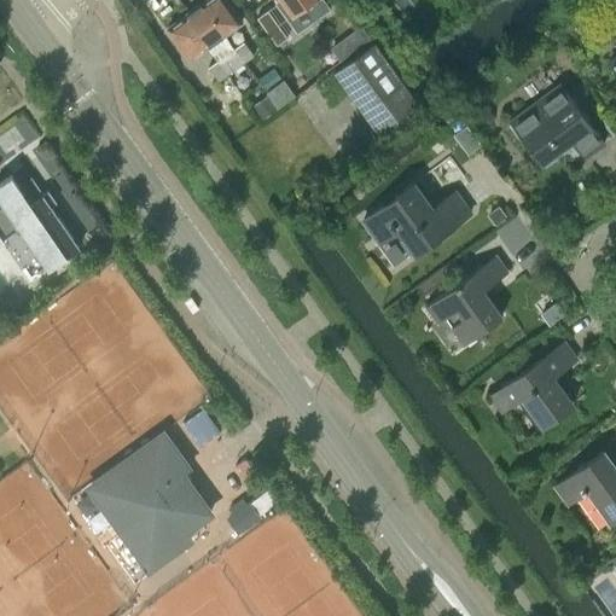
[(210,0),(204,5),(227,36),(243,25),(225,0),(210,0)]
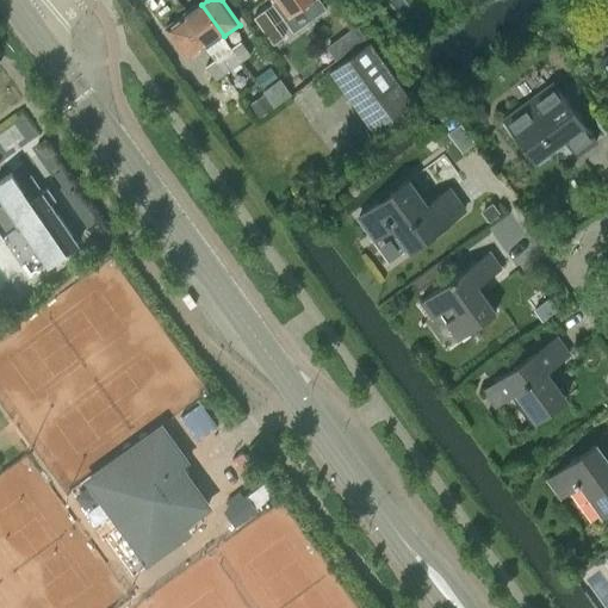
[(296,0),(311,22),(326,12),(316,0),(278,0),(280,4),(284,0),(296,0)]
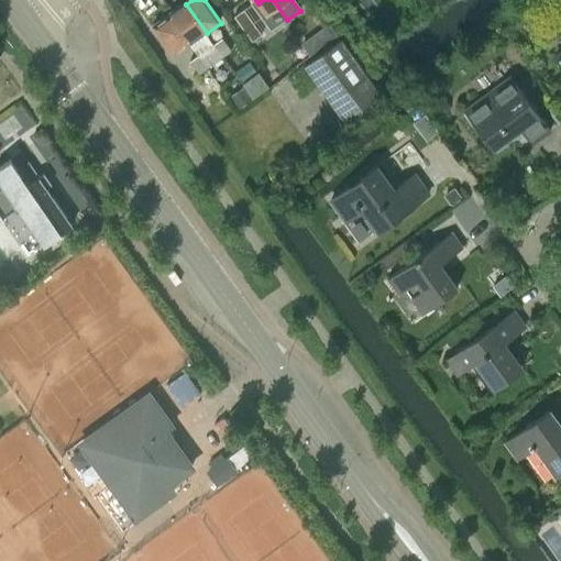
[(171,15),(191,44),(207,33),(186,4),(171,15)]
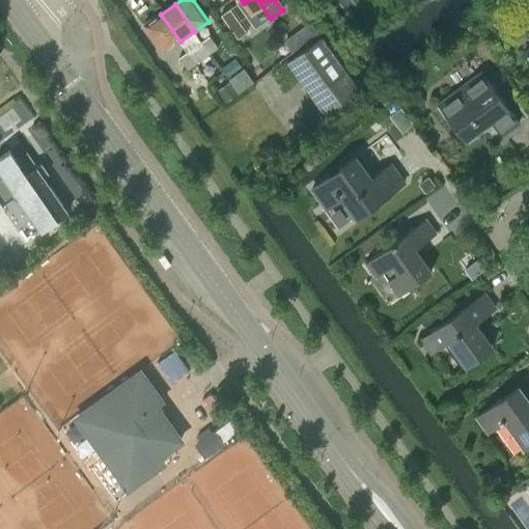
[(231,10),(222,17),(232,31),(242,24),(231,10)]
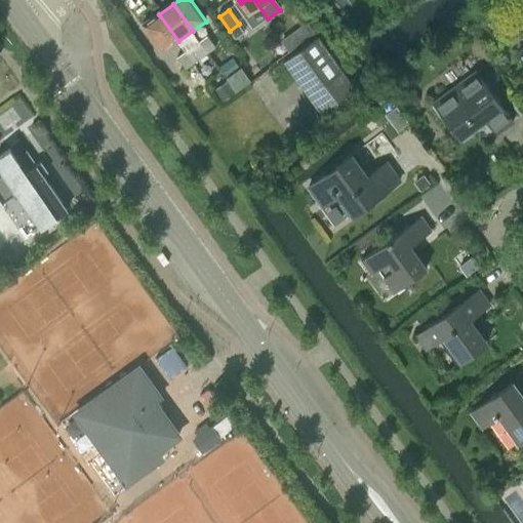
[(162,53),(178,41),(159,14),(143,27),(162,53)]
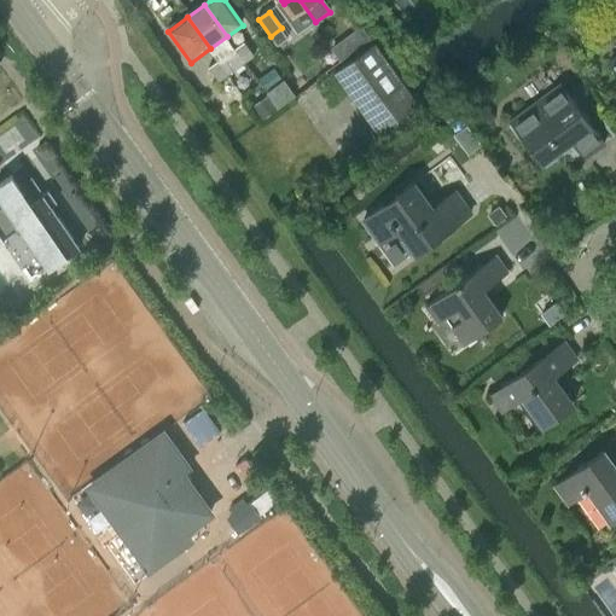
[(245,63),(247,65),(255,59),(244,46),(236,52),(244,64),(245,63)]
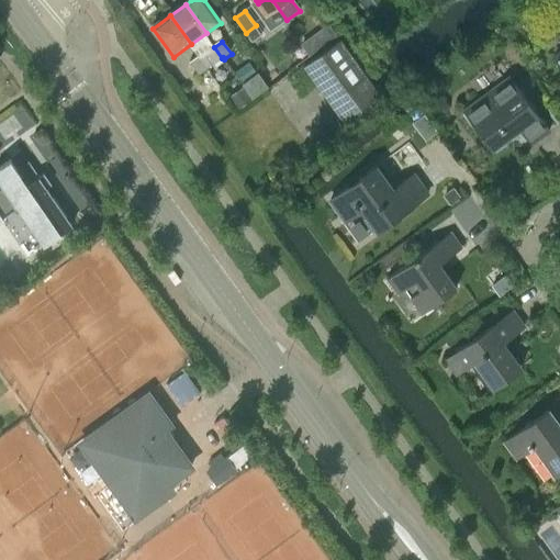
[(304,68),(343,123),(345,126),(382,100),(340,42),(304,68)]
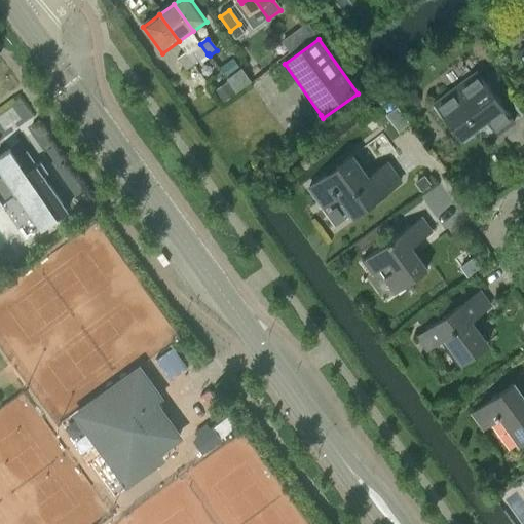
[(196,65),(210,55),(209,53),(208,54),(200,44),(190,51),(197,62),(195,64),(196,65)]
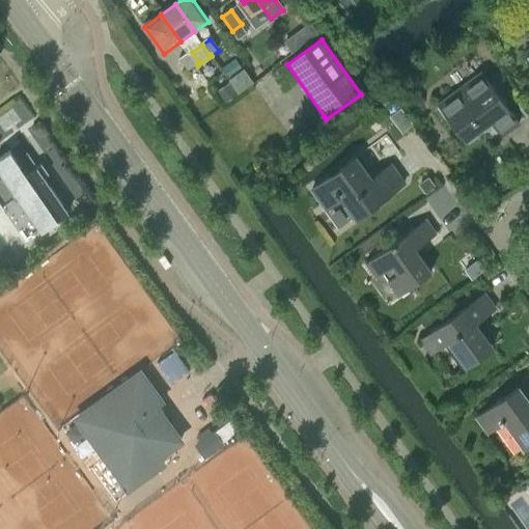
[(189,73),(198,65),(197,64),(199,62),(192,52),(179,61),(189,73)]
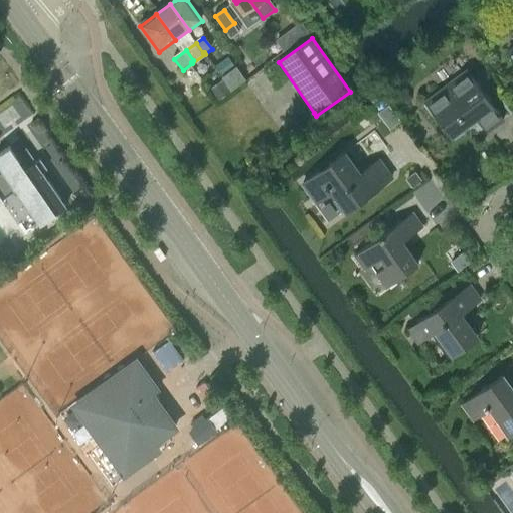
[(176,61),(170,65),(176,73),(182,69),(176,61)]
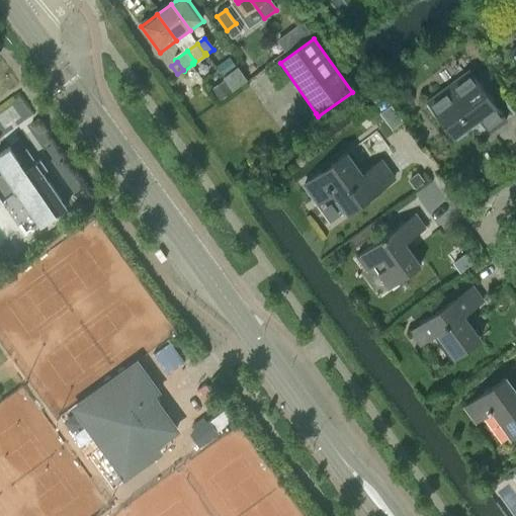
[(223,79),(232,92),(247,81),(238,68),(223,79)]
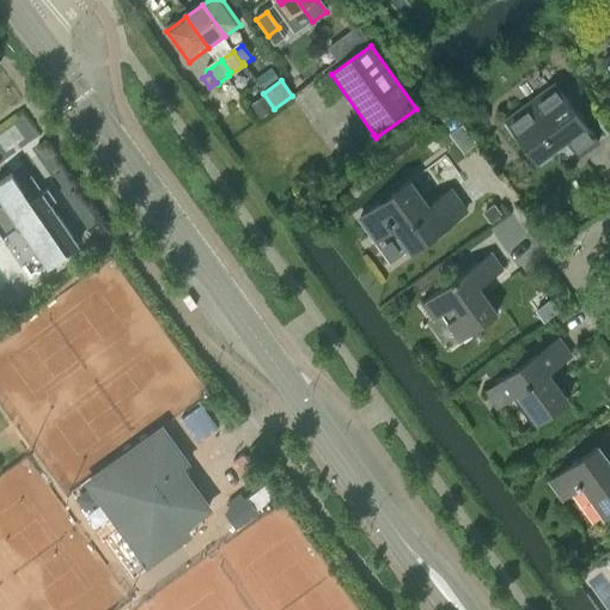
[(507,123),(538,165),(568,142),(580,159),(599,146),(556,86),(507,123)]
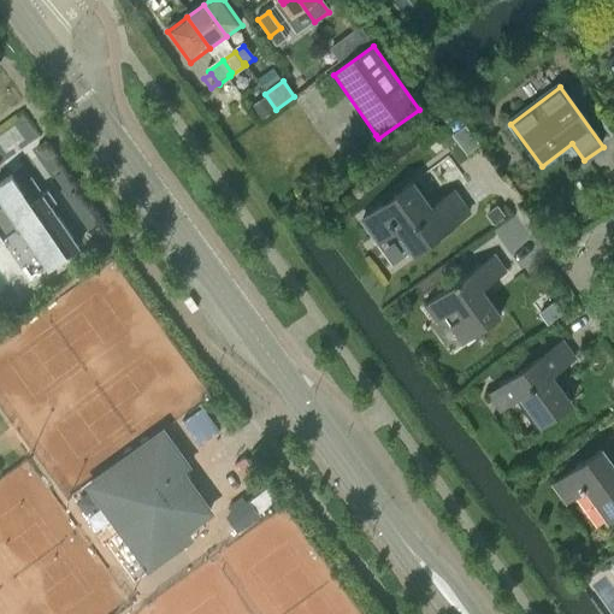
[(51,195),(45,199),(33,182),(21,190),(10,176),(0,182),(0,247),(23,232),(51,271),(81,251),(52,210),(58,205),(51,195)]
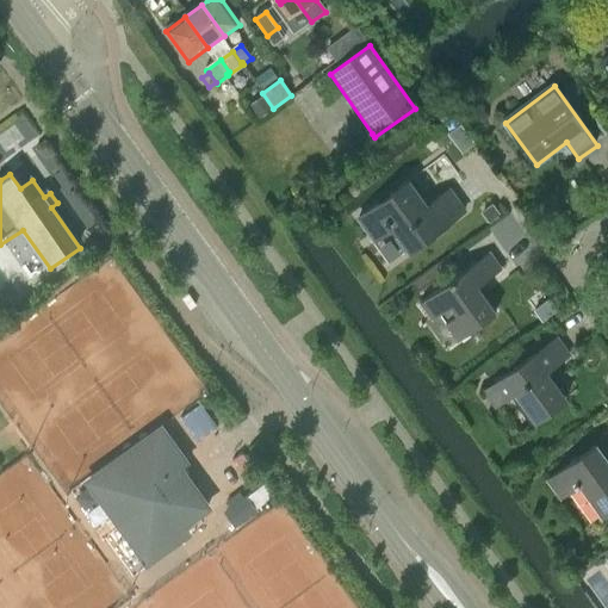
[(378,243),(394,231),(410,254),(465,215),(450,193),(427,209),(409,184),(360,219),(378,243)]
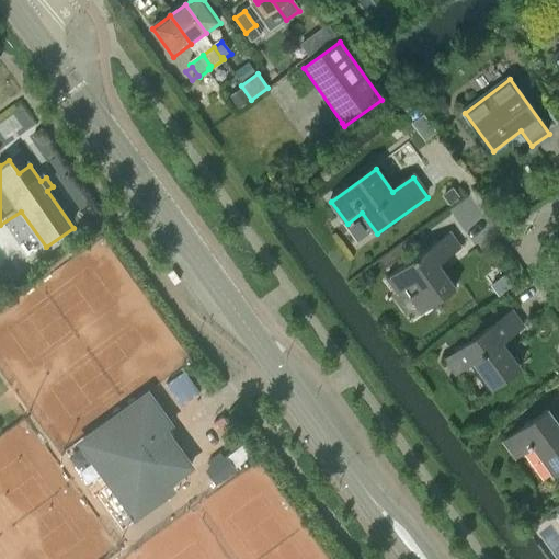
[(407,291),(423,315),(458,289),(441,266),(464,250),(452,235),(388,280),(399,296),(407,291)]
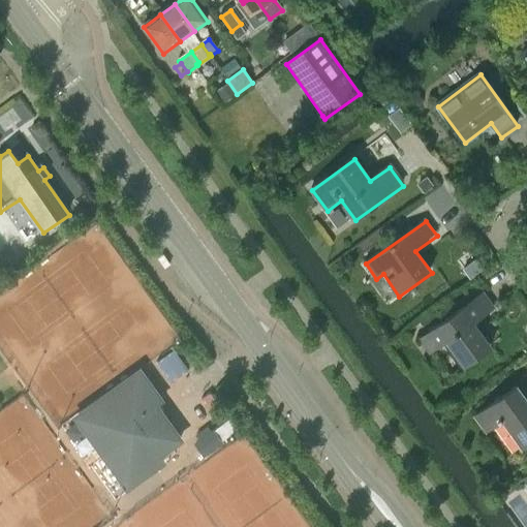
[(493,348),(475,323),(495,310),(484,296),(421,340),(431,354),(448,342),(466,367),(493,348)]
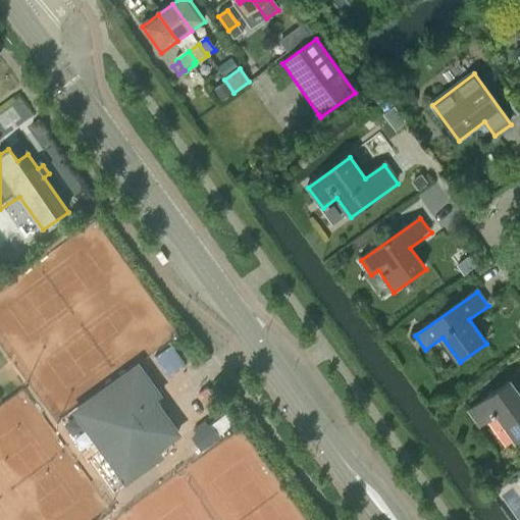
[(131,381),(89,411),(132,470),(177,437),(153,403),(162,396),(140,364),(125,374),(131,381)]
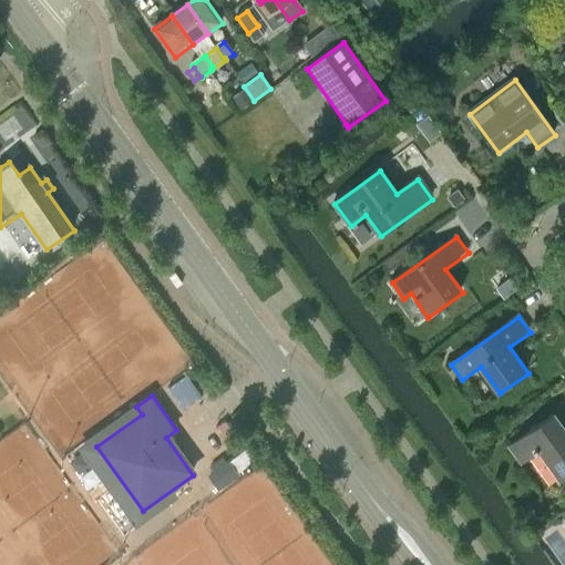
[(561,482),(564,479),(564,429),(555,415),(511,448),(523,464),(540,452),(561,482)]
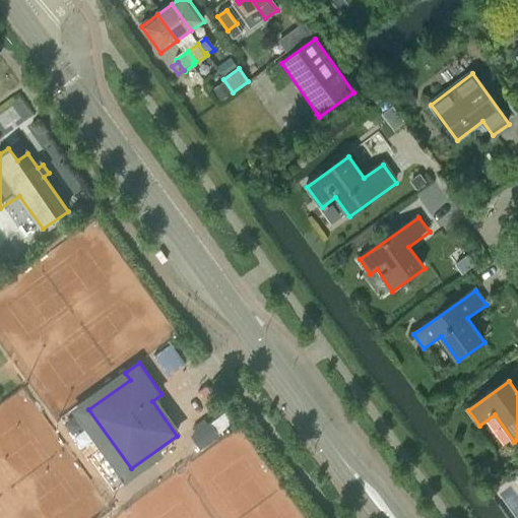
[(225,412),(209,424),(219,439),(225,435),(237,427),(227,413),(225,412)]
